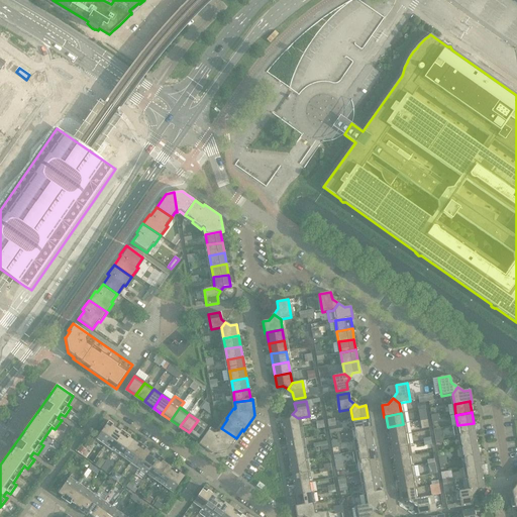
[(282,420),(284,431),(300,428),(298,418),(292,414),(289,419),(282,420)]
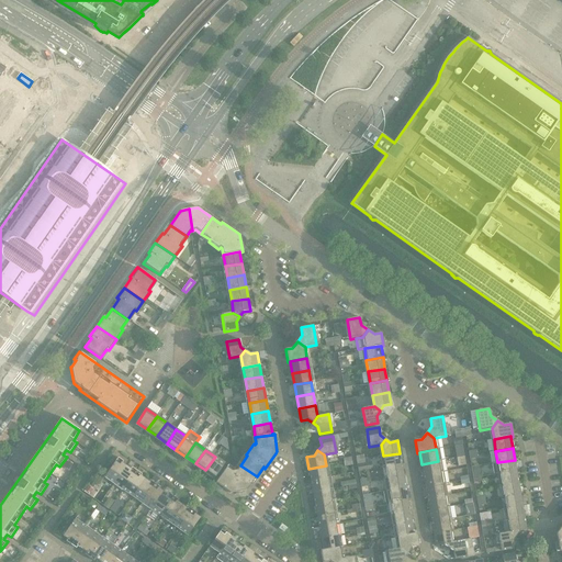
[(400,453),(383,456),(385,468),(402,464),(400,453)]
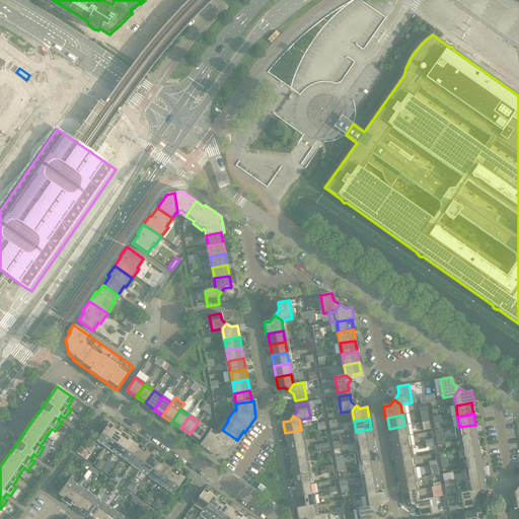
[(199,422),(190,434),(199,441),(208,428),(199,422)]
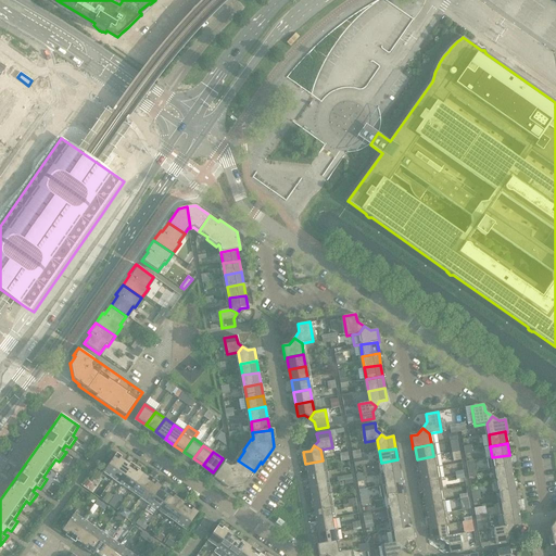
[(103,472),(113,479),(125,462),(119,457),(121,455),(117,453),(103,472)]
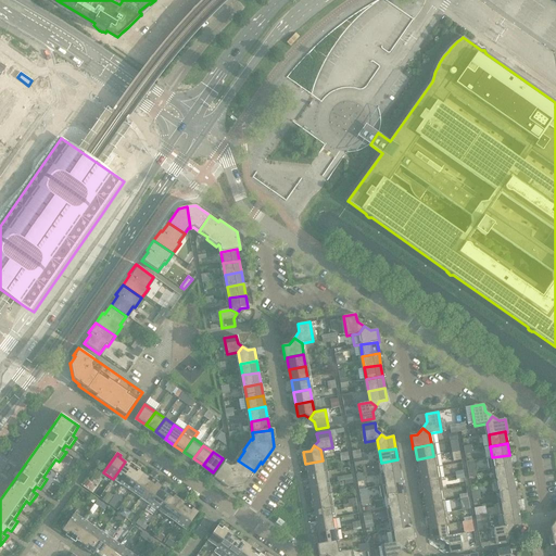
[(492,457),(488,458),(490,470),(494,469),(512,466),(509,455),(492,457)]
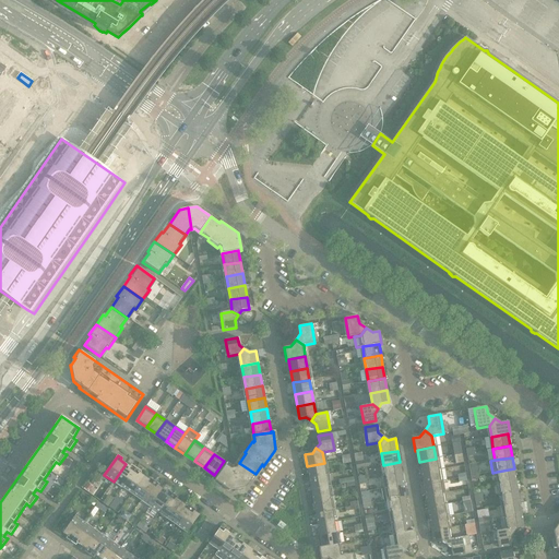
[(436,459),(419,462),(421,473),(438,470),(436,459)]
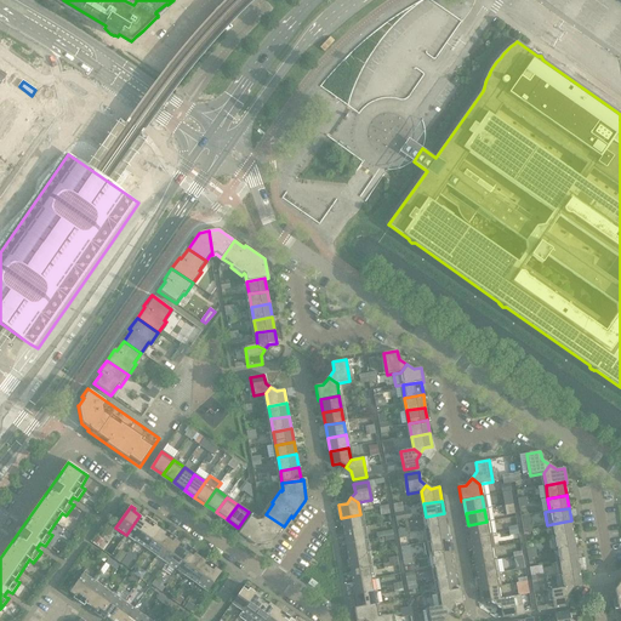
[(444,513),(426,517),(428,529),(446,527),(444,513)]
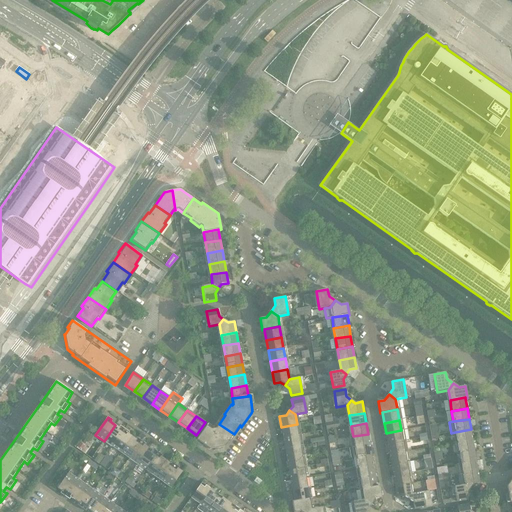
[(206,426),(196,440),(210,449),(226,445),(234,434),(219,424),(216,428),(212,429),(206,426)]
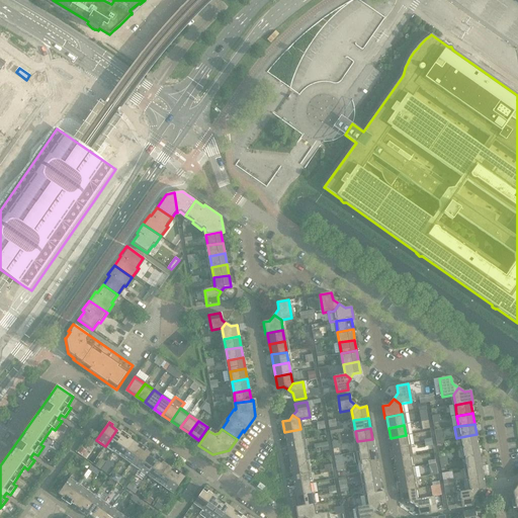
[(300,429),(284,432),(286,443),(303,440),(300,429)]
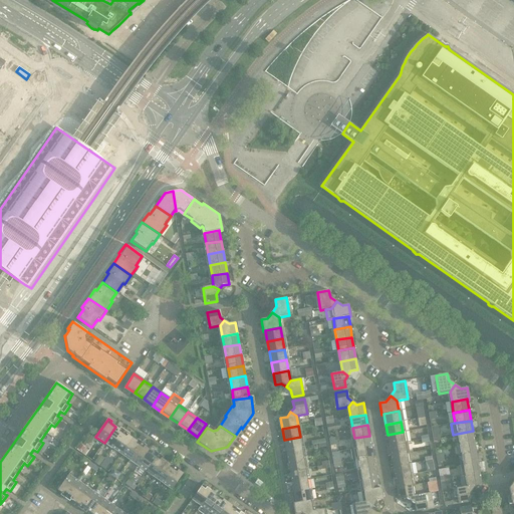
[(115,427),(104,443),(112,449),(125,431),(122,429),(120,431),(115,427)]
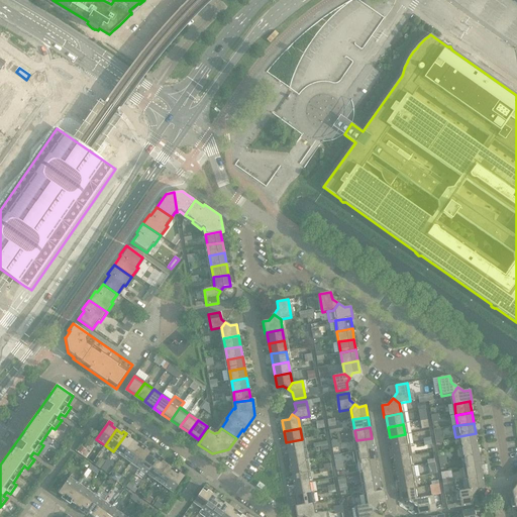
[(126,433),(113,451),(121,457),(133,441),(127,437),(129,435),(126,433)]
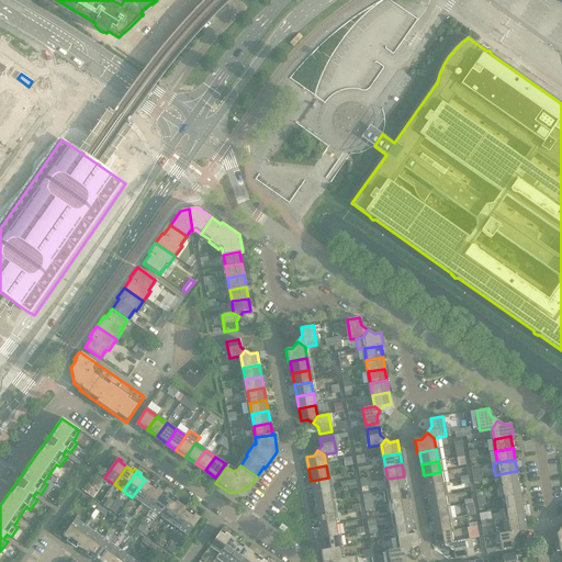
[(517,471),(499,474),(502,486),(518,483),(517,471)]
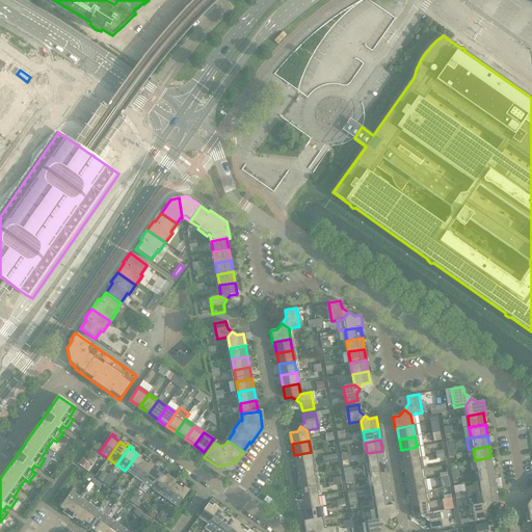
[(417,447),(401,450),(403,461),(419,458),(417,447)]
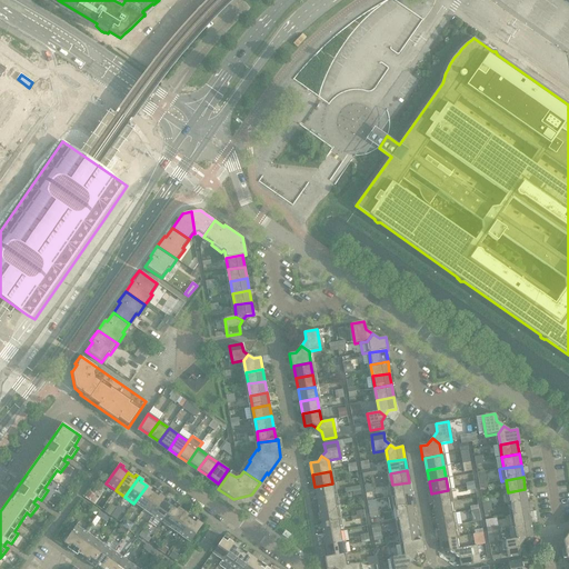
[(409,482),(392,485),(393,497),(410,493),(409,482)]
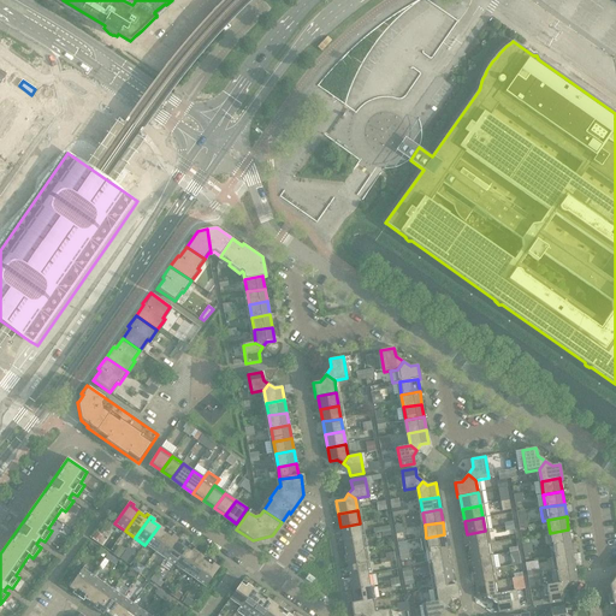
[(360,523),(341,527),(343,539),(361,537),(360,523)]
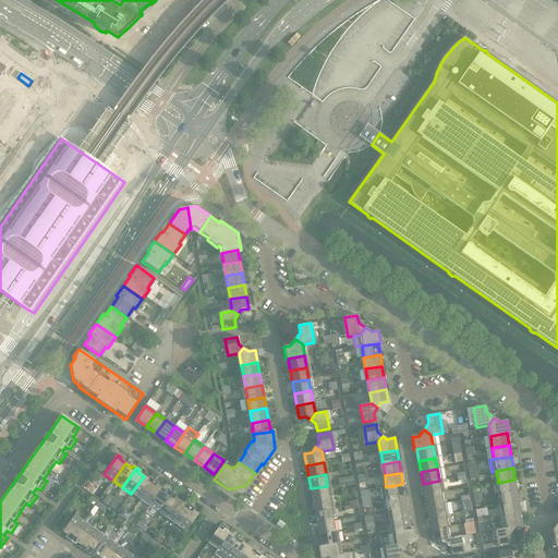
[(144,476),(131,494),(141,499),(154,480),(150,477),(149,480),(144,476)]
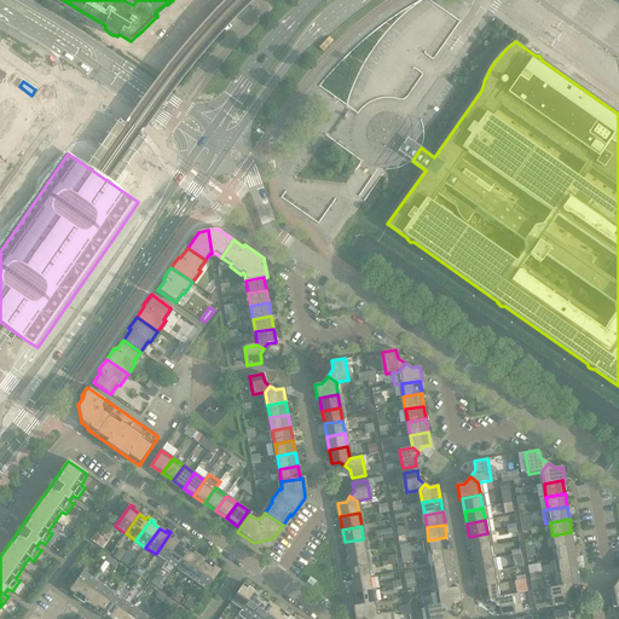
[(171,532),(156,554),(166,561),(179,542),(173,538),(174,536),(171,532)]
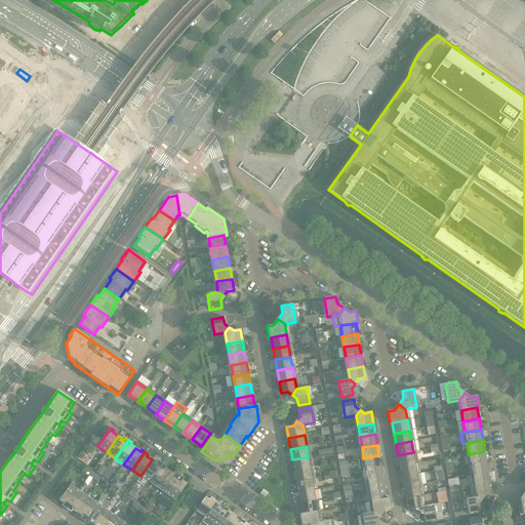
[(484,451),(469,454),(471,465),(486,462),(484,451)]
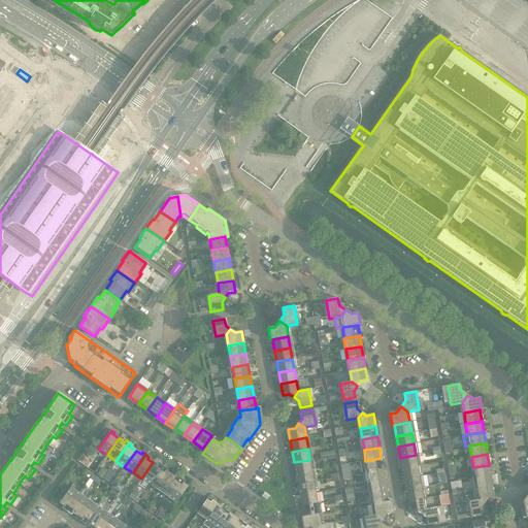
[(416,455),(400,458),(402,468),(418,466),(416,455)]
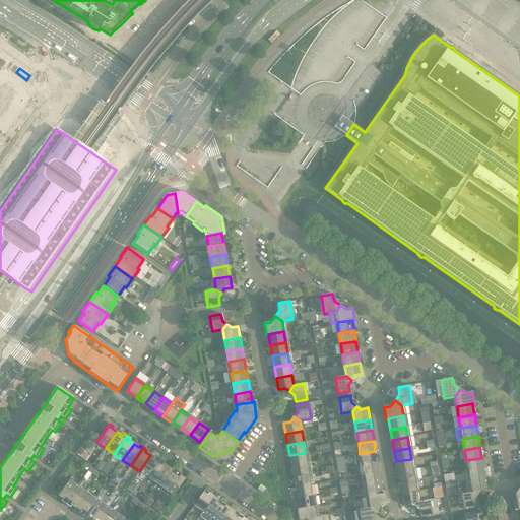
[(360,454),(355,455),(358,466),(362,465),(377,462),(375,451),(360,454)]
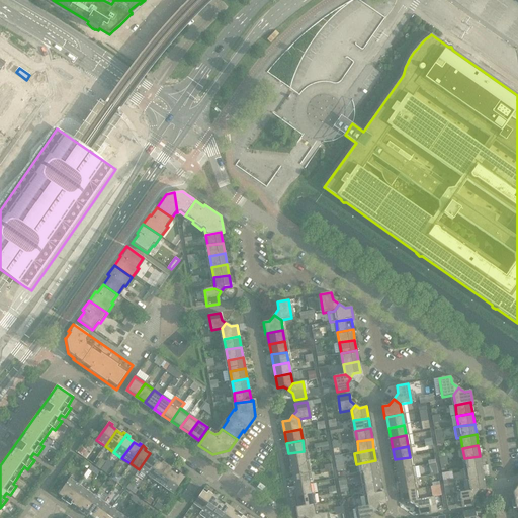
[(304,451),(288,453),(290,464),(306,461),(304,451)]
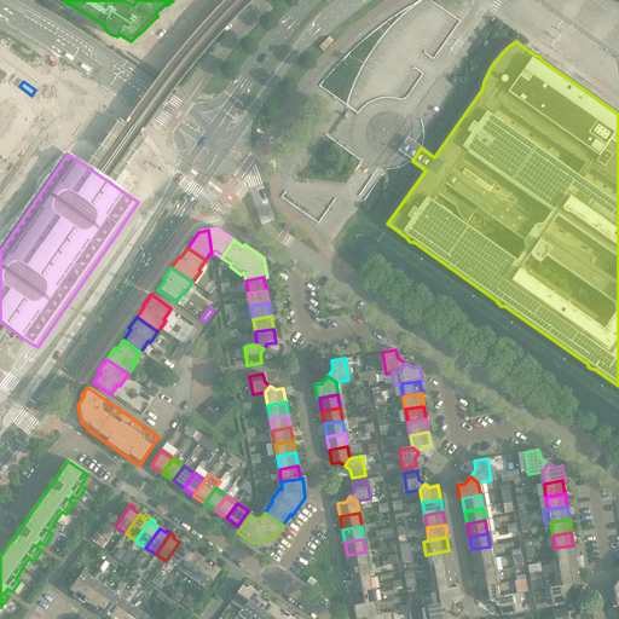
[(179,542),(166,561),(162,567),(172,574),(175,568),(191,547),(187,544),(186,547),(179,542)]
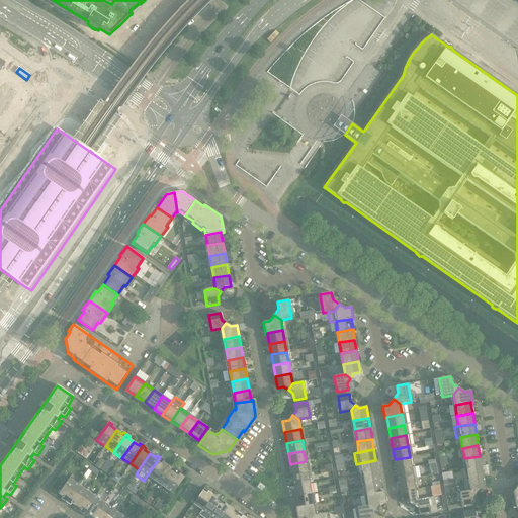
[(480,456),(464,458),(466,469),(482,466),(480,456)]
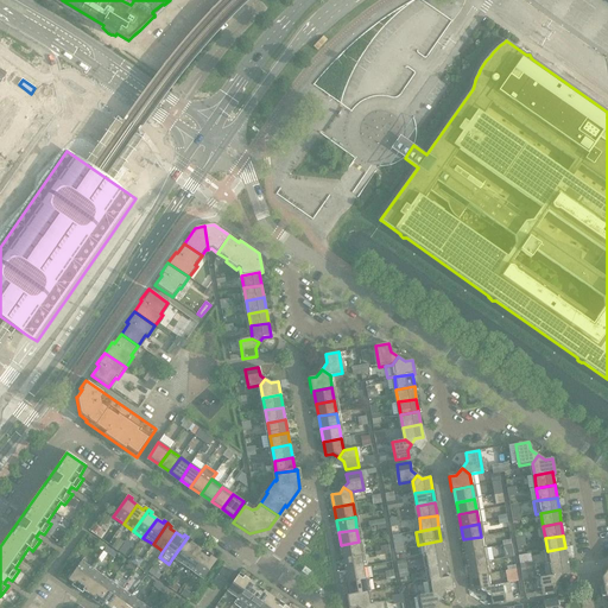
[(188,537),(172,558),(183,565),(196,546),(190,542),(191,539),(188,537)]
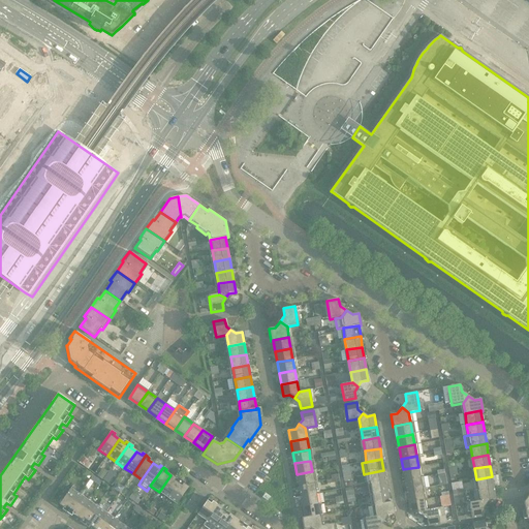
[(418,467),(403,469),(404,480),(421,477),(418,467)]
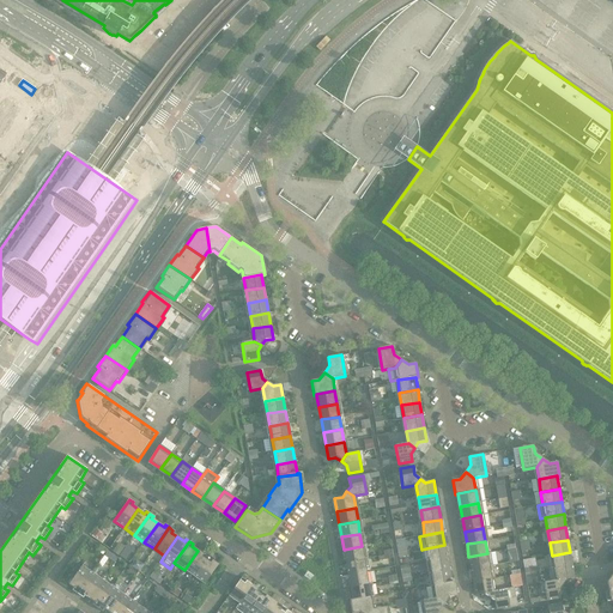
[(117,545),(113,552),(119,556),(123,550),(117,545)]
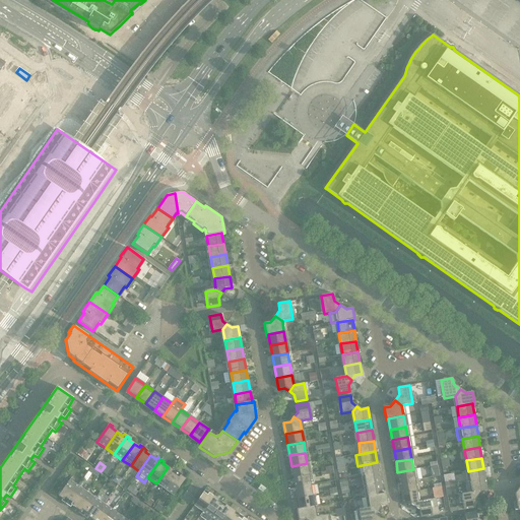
[(377,462),(362,465),(364,475),(379,473),(377,462)]
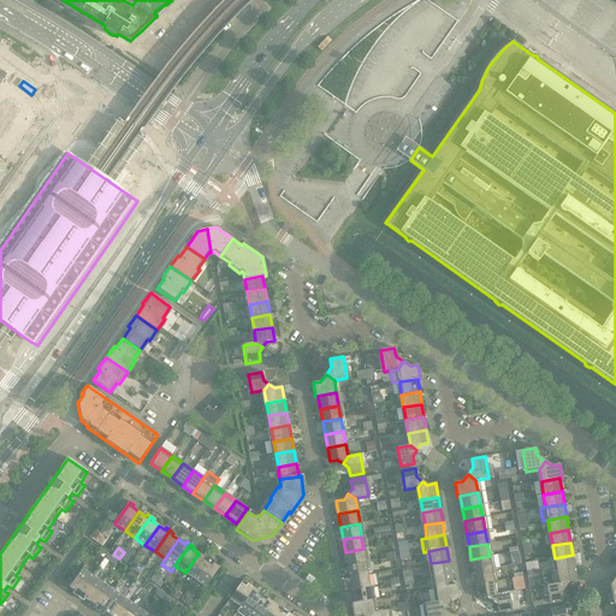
[(363,549),(345,552),(348,566),(366,562),(363,549)]
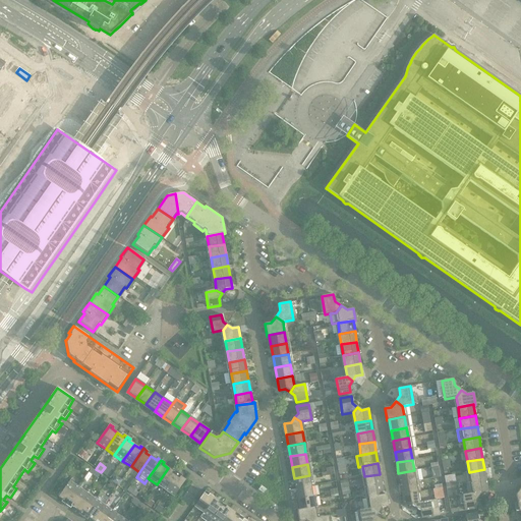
[(105,468),(102,472),(107,476),(110,471),(105,468)]
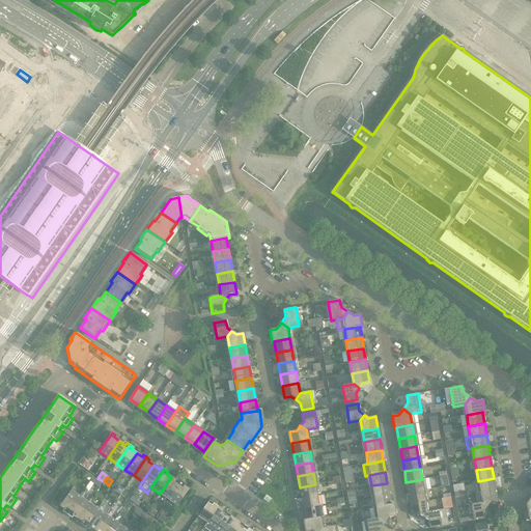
[(171,477),(160,494),(168,500),(182,481),(178,479),(176,481),(171,477)]
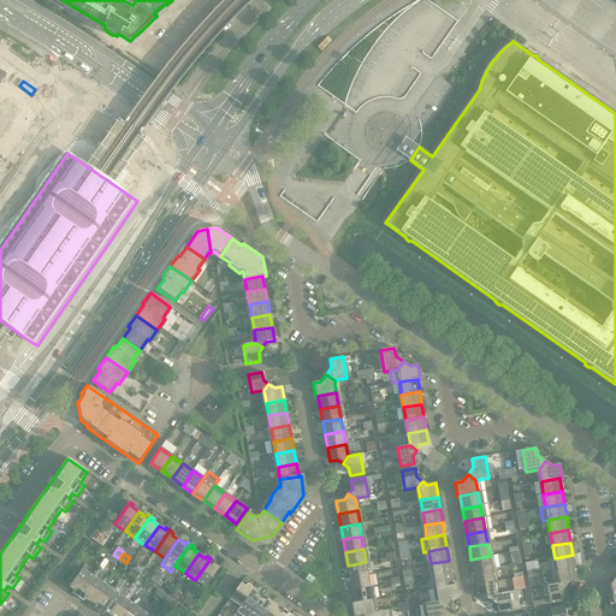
[(108,555),(105,560),(108,562),(110,560),(117,564),(118,561),(108,555)]
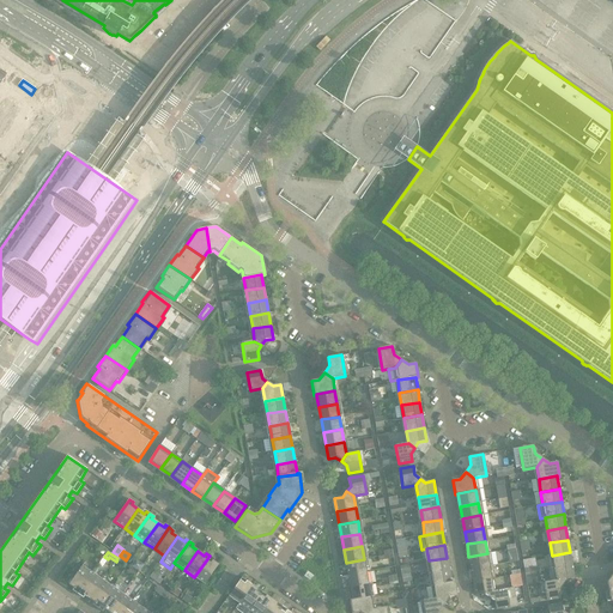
[(570,552),(552,556),(554,569),(572,565),(570,552)]
